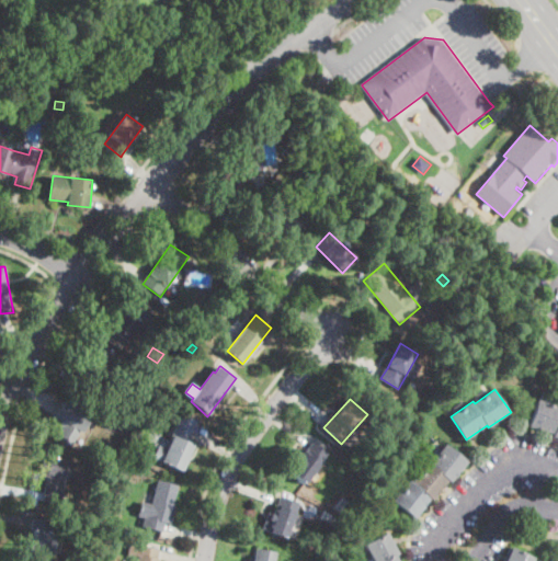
[(79,438),(73,446),(60,438),(69,424),(57,416),(67,400),(92,416),(79,438)]
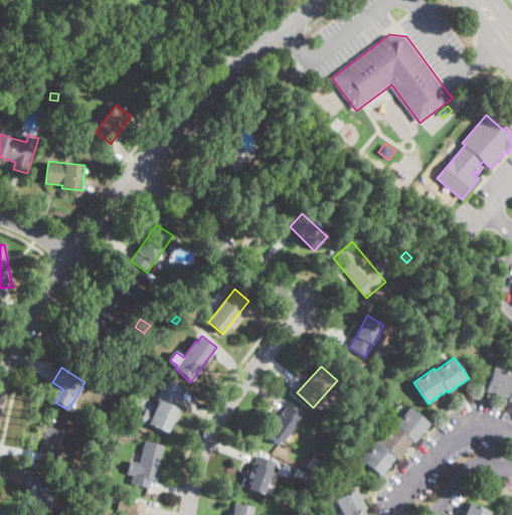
[(511,401),(508,400),(509,398),(487,391),(495,367),(511,372),(511,401)]
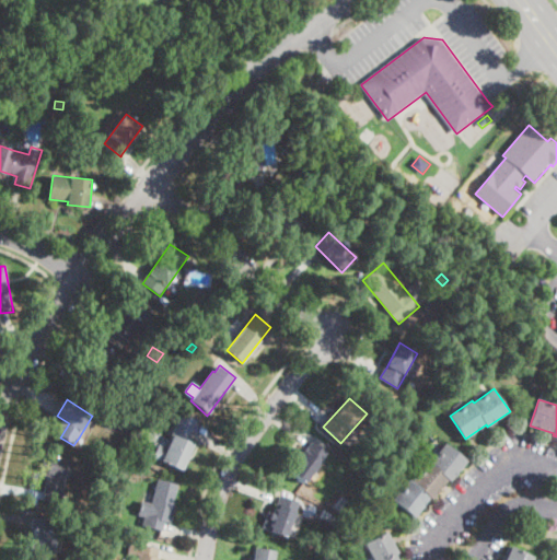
[(195,444),(189,456),(183,471),(155,462),(159,450),(165,453),(183,413),(198,420),(188,442),(195,444)]
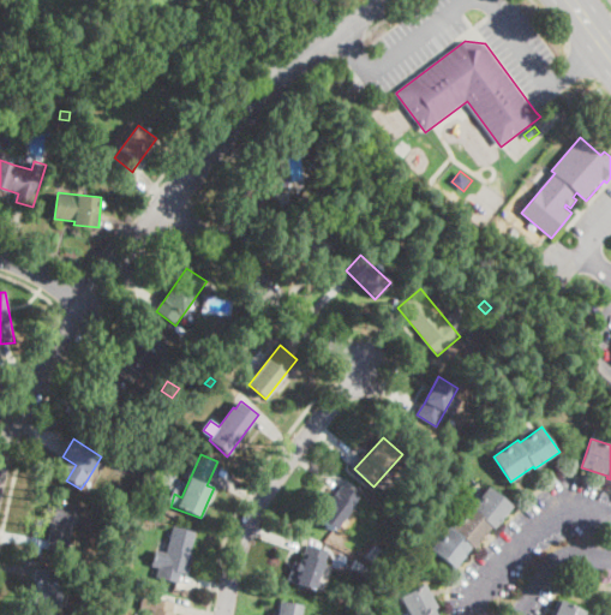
[(363,496),(352,511),(337,531),(319,518),(324,512),(319,508),(330,495),(335,499),(346,484),(363,496)]
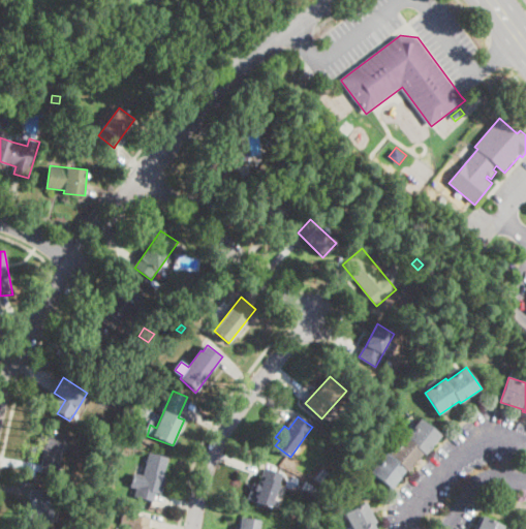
[(442,436),(440,438),(427,456),(425,454),(409,472),(407,470),(393,489),(373,472),(389,453),(390,454),(404,435),(407,437),(422,418),(442,436)]
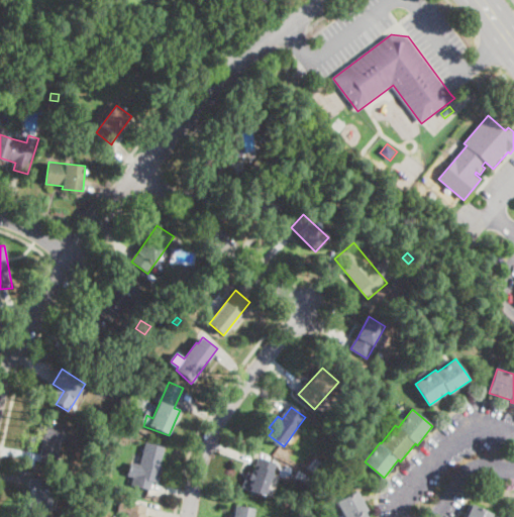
[(128,417),(120,418),(119,411),(126,410),(128,417)]
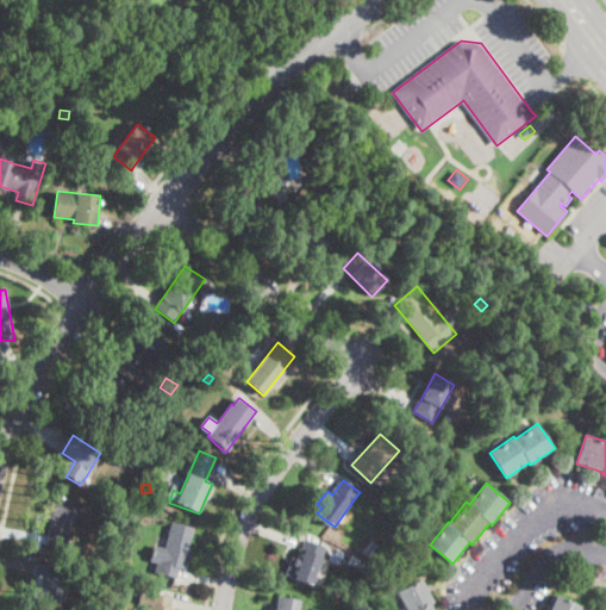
[(79,502),(70,549),(48,545),(49,535),(56,497),(79,502)]
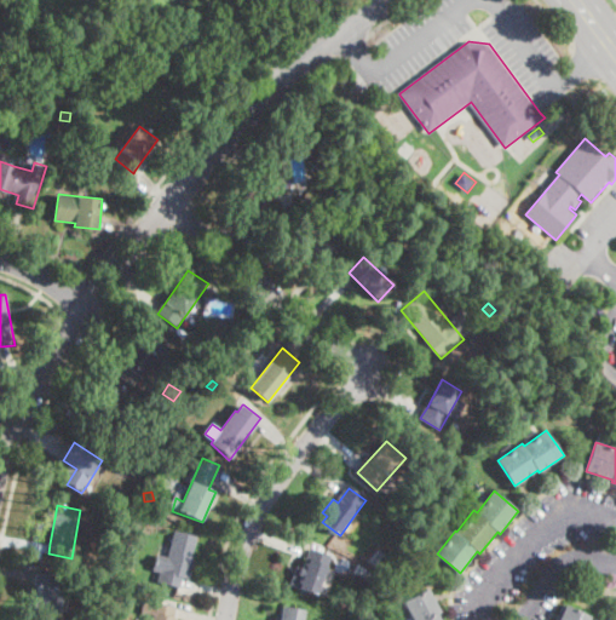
[(415,517),(412,522),(403,515),(407,510),(415,517)]
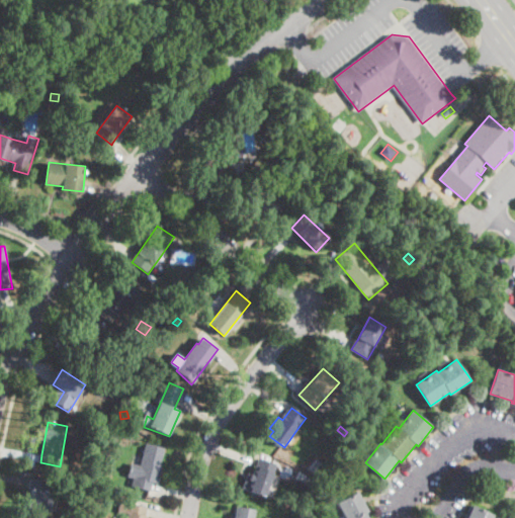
[(119,434),(115,438),(111,432),(115,429),(119,434)]
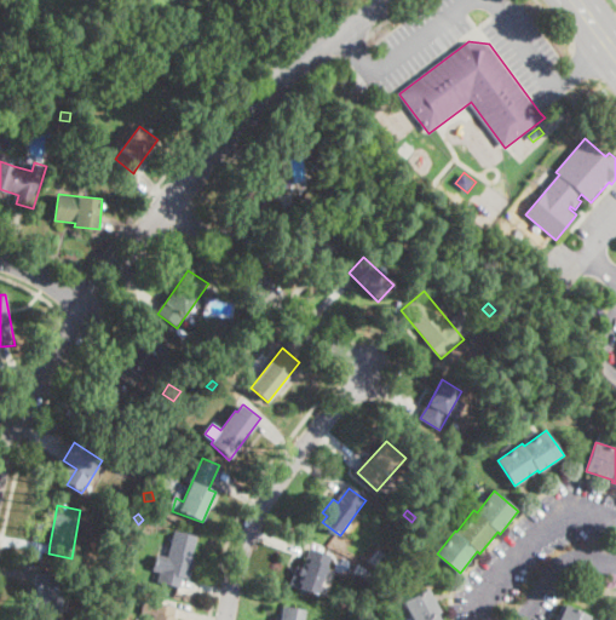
[(200,535),(190,579),(183,577),(180,587),(159,583),(161,572),(155,570),(159,555),(170,557),(176,529),(200,535)]
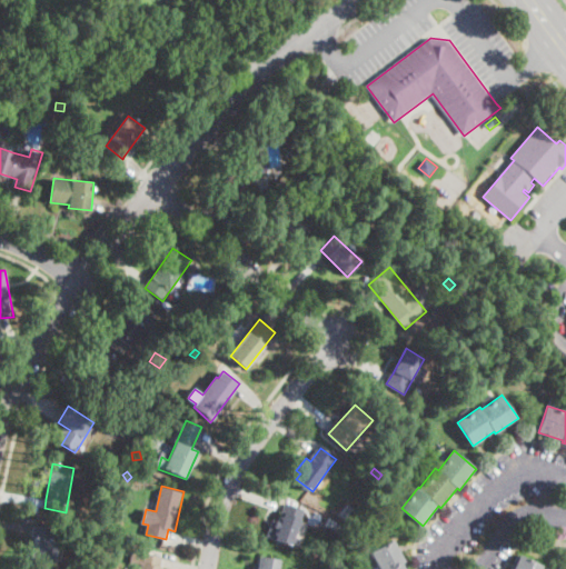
[(303,520),(300,523),(293,546),(274,539),(278,529),(275,527),(277,520),(279,521),(286,503),(301,509),(298,518),(303,520)]
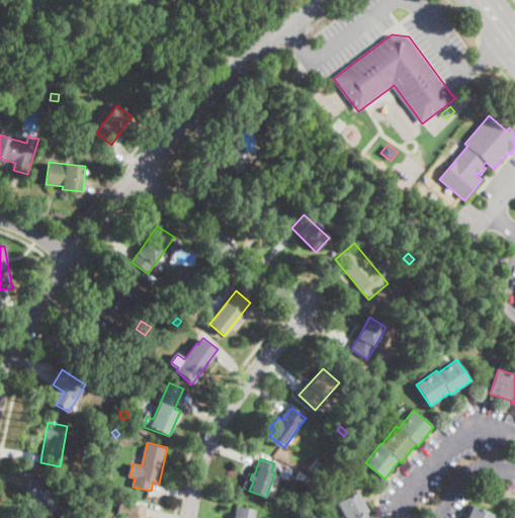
[(327,465),(318,475),(313,468),(321,460),(327,465)]
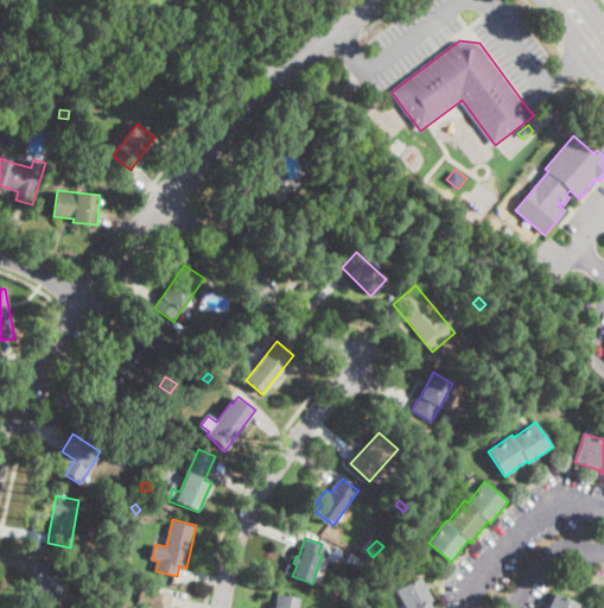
[(362,567),(361,569),(349,564),(353,553),(364,559),(362,567)]
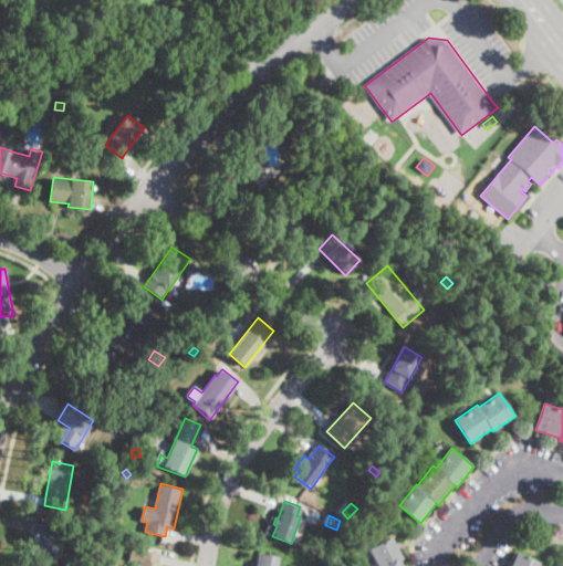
[(58,526),(48,565),(27,565),(31,548),(38,521),(58,526)]
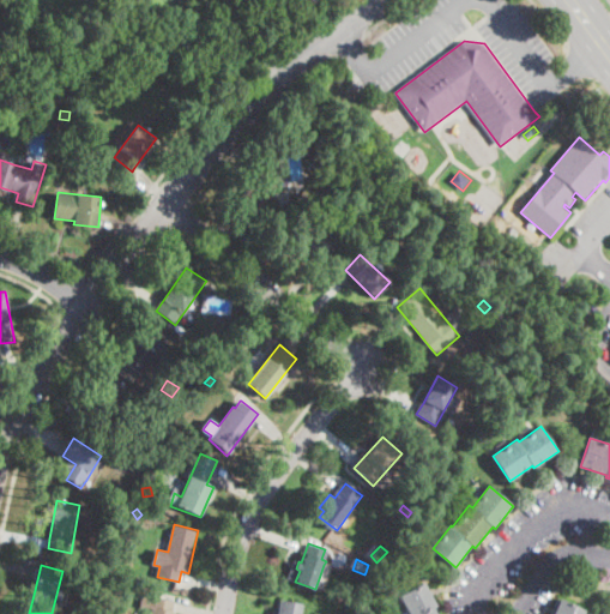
[(122,584),(121,594),(108,590),(110,582),(122,584)]
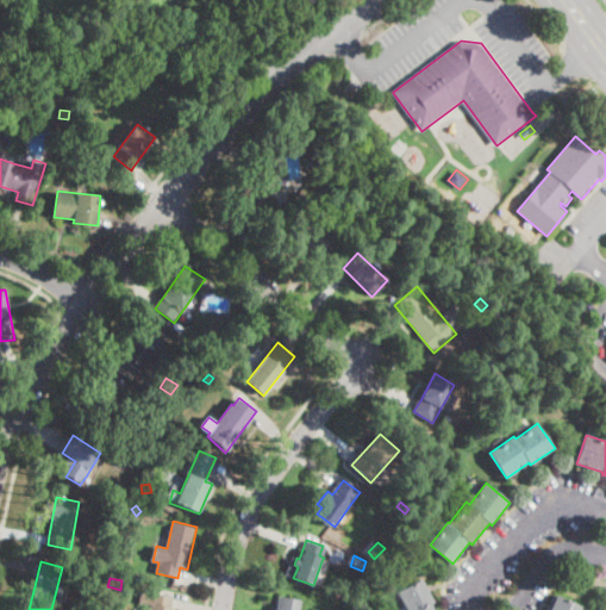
[(407,609),(399,592),(423,579),(435,602),(432,603),(436,609),(407,609)]
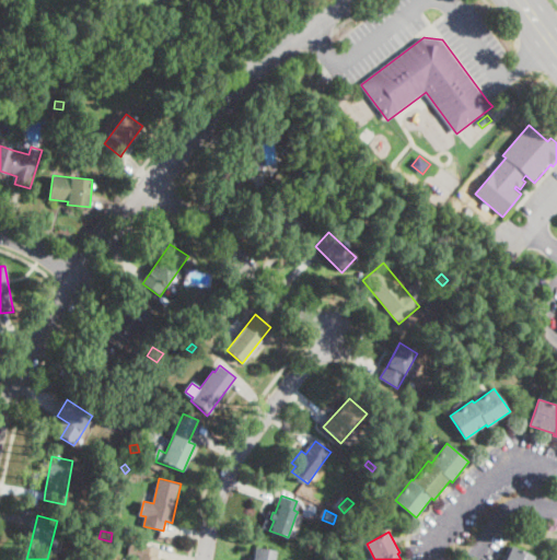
[(161,559),(160,559),(137,559),(138,555),(130,553),(132,544),(159,548),(158,558),(161,559)]
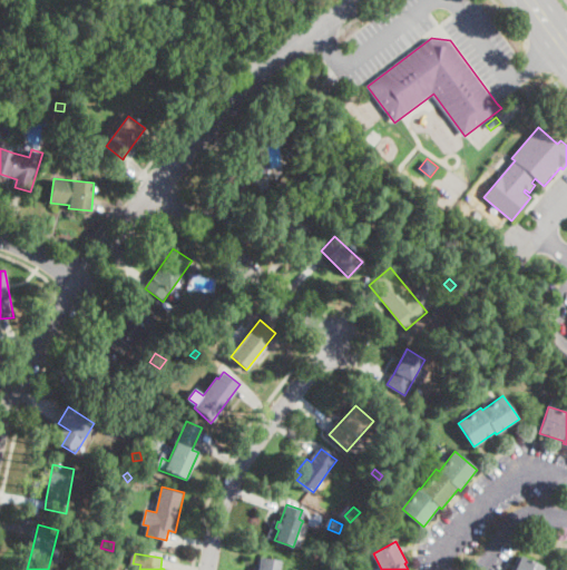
[(515,569),(521,556),(545,567),(543,569),(515,569)]
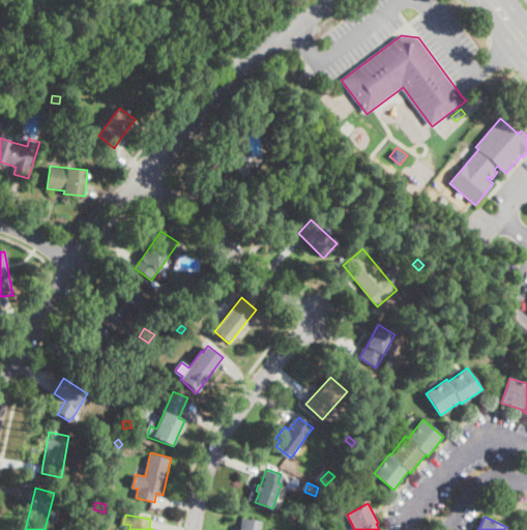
[(260,529),(239,529),(242,518),(262,522),(260,529)]
